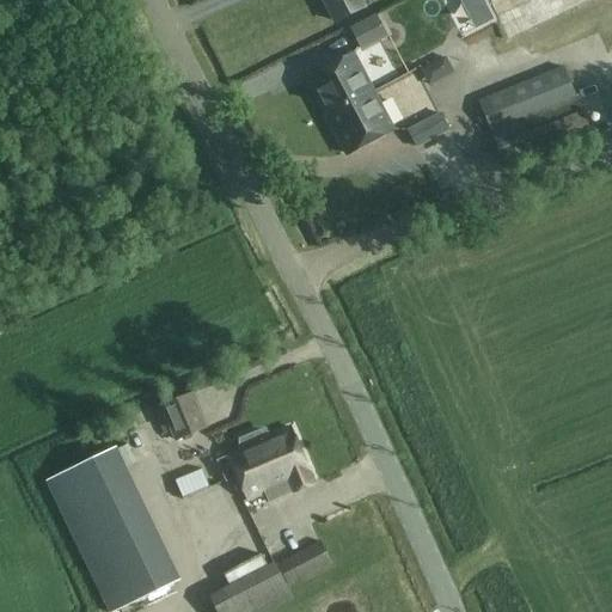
[(324,0),(336,23),(371,5),(367,0),(324,0)]
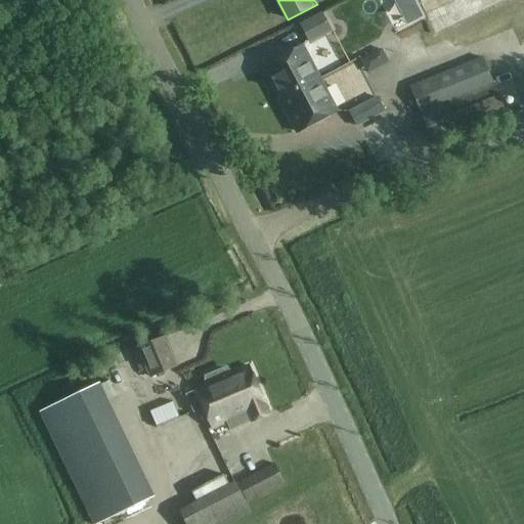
[(321,13),(300,25),(308,40),(330,29),(321,13)]
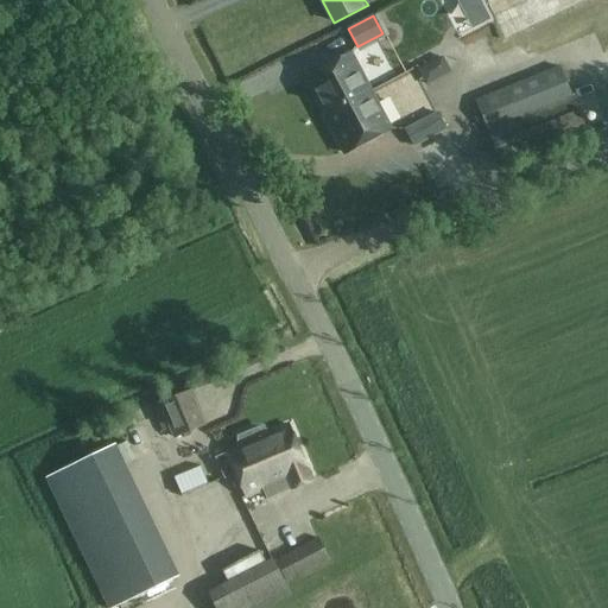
[(325,114),(371,92),(350,54),(305,77),(325,114)]
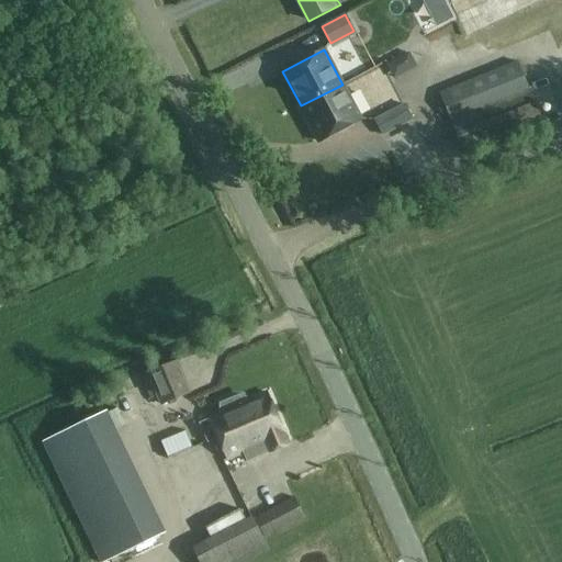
[(512,49),(434,78),(438,91),(516,62),(512,49)]
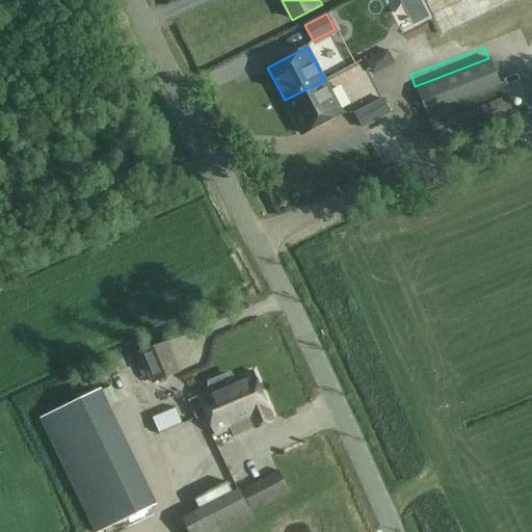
[(336,97),(367,80),(350,49),(319,65),(336,97)]
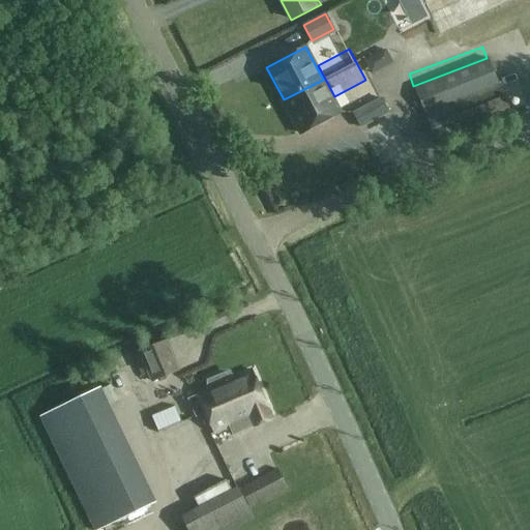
[(385,49),(375,55),(381,67),(391,62),(385,49)]
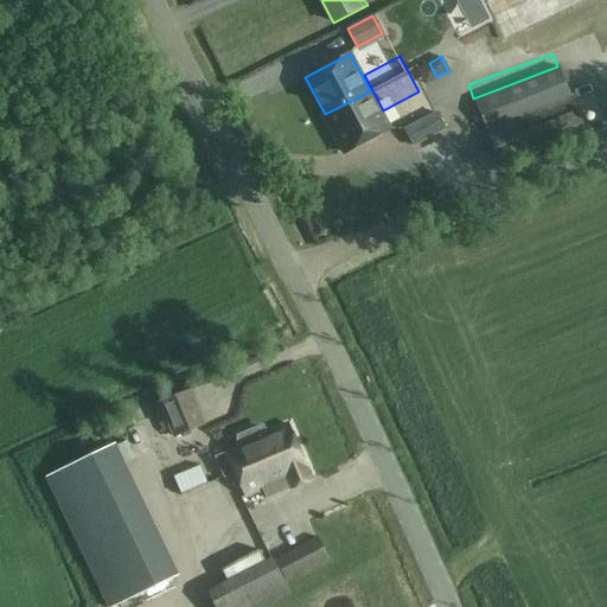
[(487,133),(573,98),(560,66),(474,101),(487,133)]
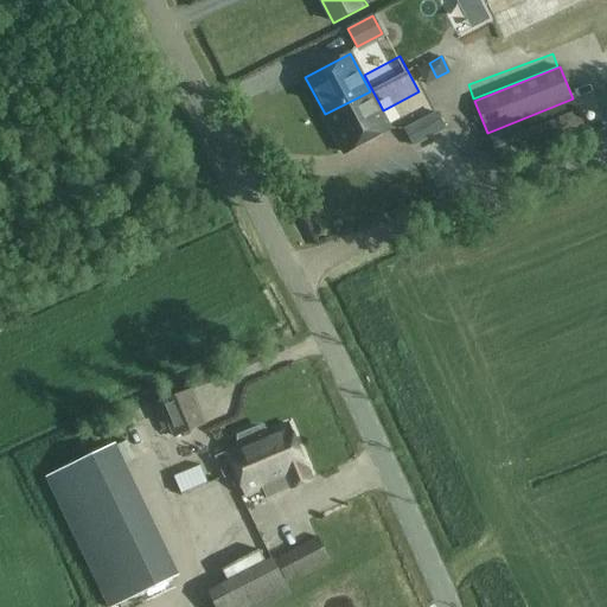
[(324,115),(344,153),(390,129),(370,91),(325,114),(324,115)]
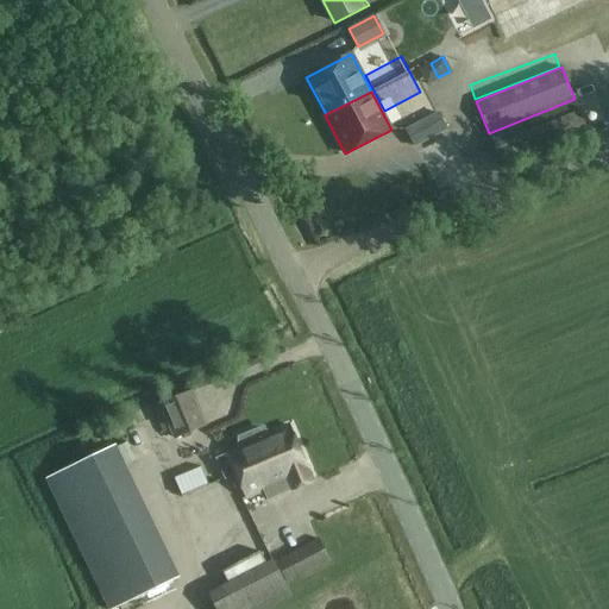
[(588,131),(575,99),(489,133),(502,165),(588,131)]
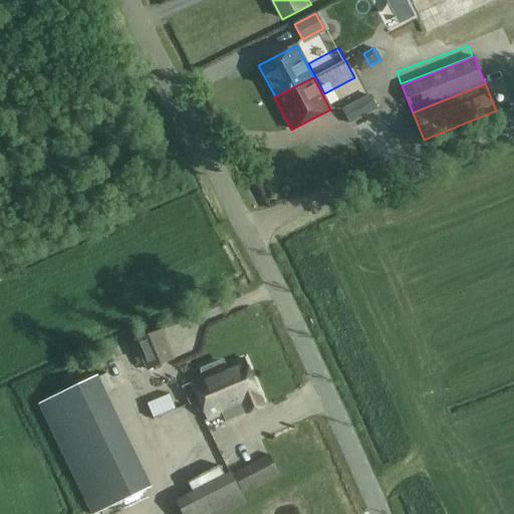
[(376,109),(369,95),(342,109),(350,123),(376,109)]
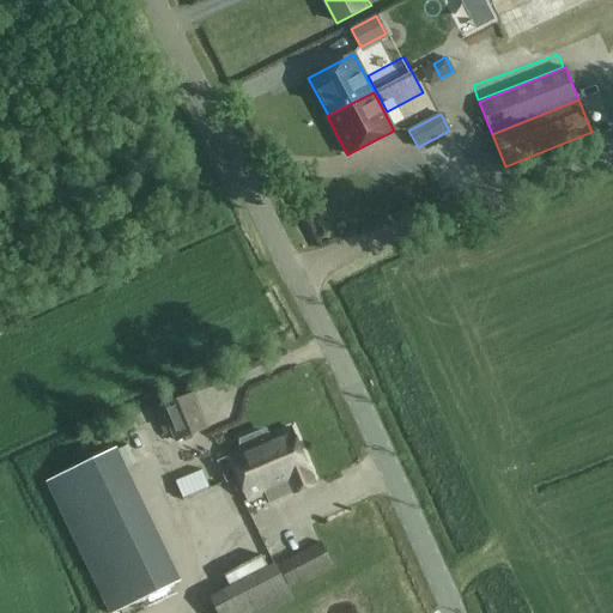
[(208,429),(193,393),(153,411),(164,436),(171,434),(176,443),(208,429)]
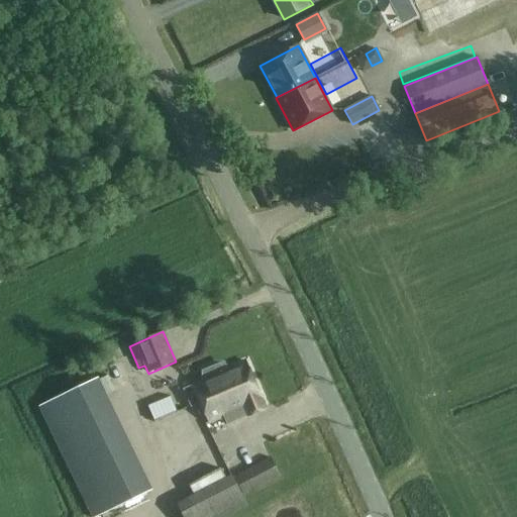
[(193,383),(201,402),(209,422),(223,416),(227,424),(266,408),(245,360),(229,368),(226,360),(202,371),(203,377),(204,379),(193,383)]
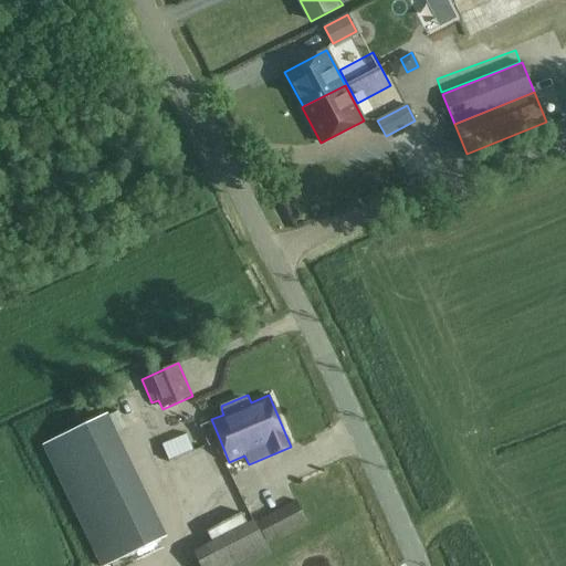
[(42,446),(101,565),(106,565),(168,536),(108,413),(42,446)]
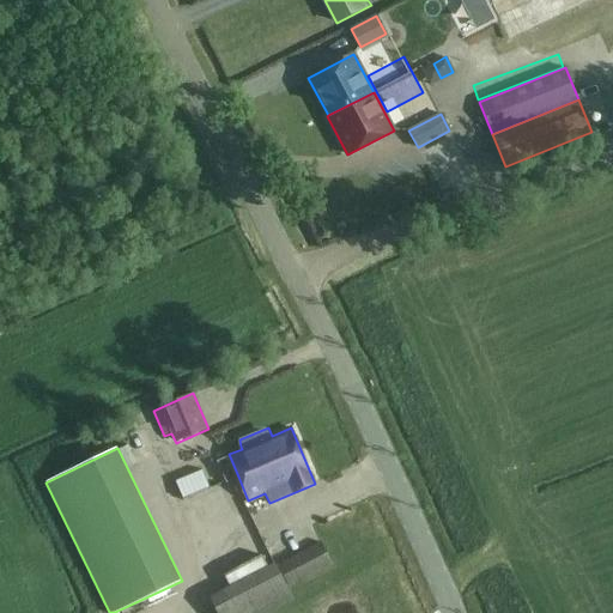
[(164,460),(169,475),(187,468),(181,453),(164,460)]
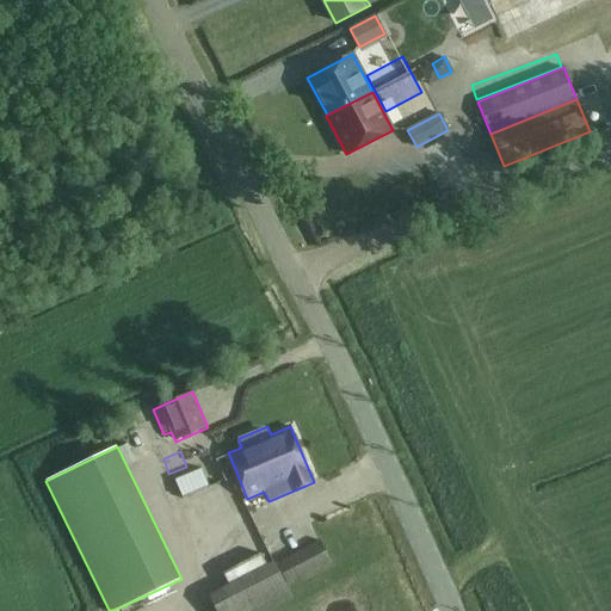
[(202,468),(174,480),(183,498),(209,486),(202,468)]
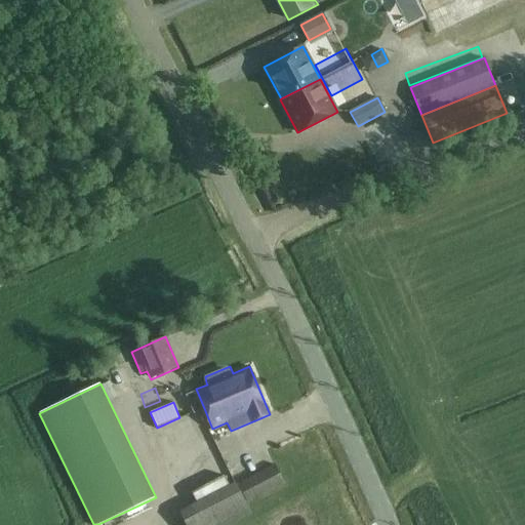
[(275,463),(179,511),(186,524),(234,524),(253,516),(247,502),(285,484),(275,463)]
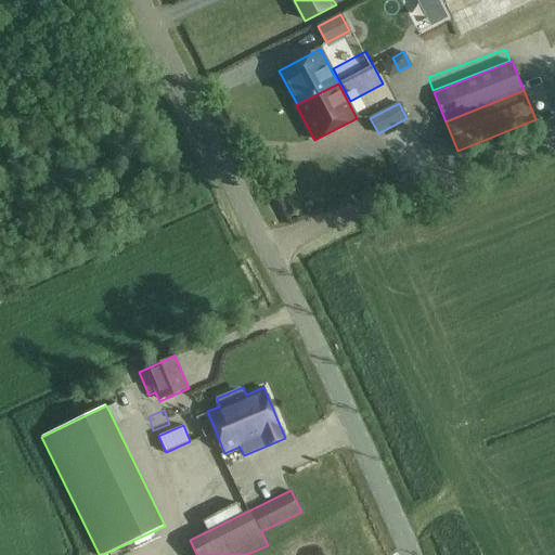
[(90,554),(88,541),(75,544),(77,554),(90,554)]
